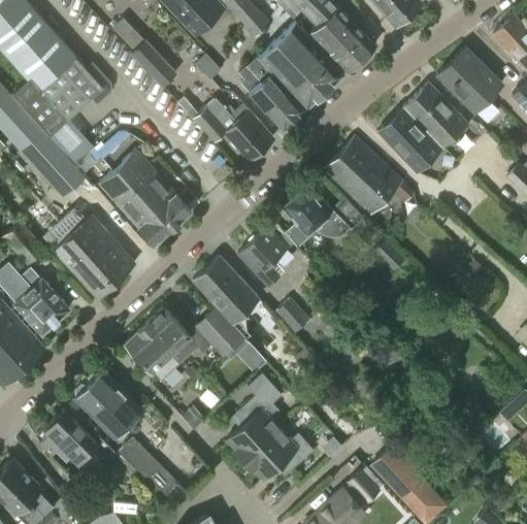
[(74,163),(91,149),(83,139),(80,140),(66,124),(93,100),(96,103),(107,93),(104,90),(105,89),(25,0),(0,0),(0,50),(1,51),(0,51),(0,56),(25,84),(12,95),(50,137),(74,163)]
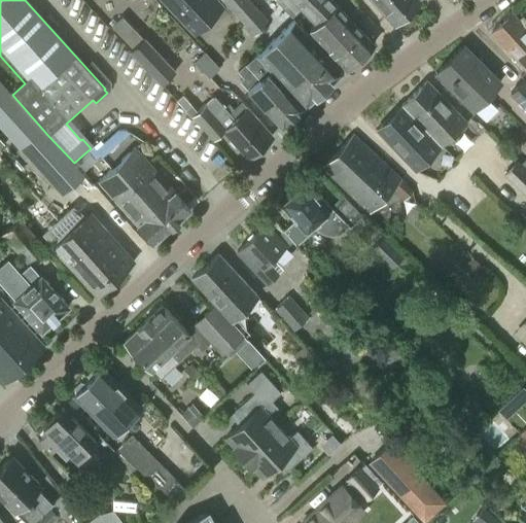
[(222,10),(213,0),(161,0),(196,36),(222,10)]
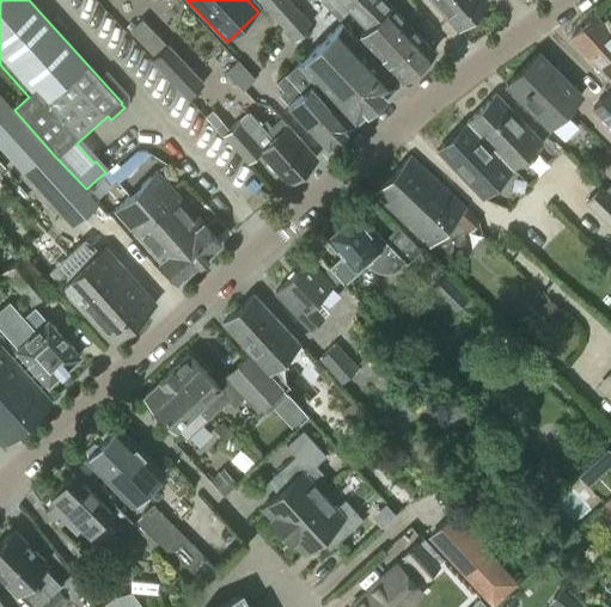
[(248,0),(258,12),(267,19),(270,16),(285,32),(282,35),(293,47),(315,26),(289,0),(248,0)]
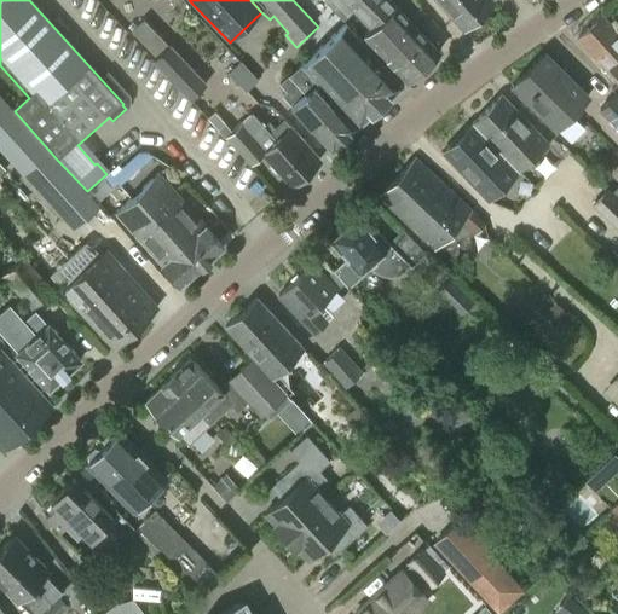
[(422,70),(357,0),(324,0),(323,1),(344,23),(353,13),(370,32),(362,38),(406,86),(422,70)]
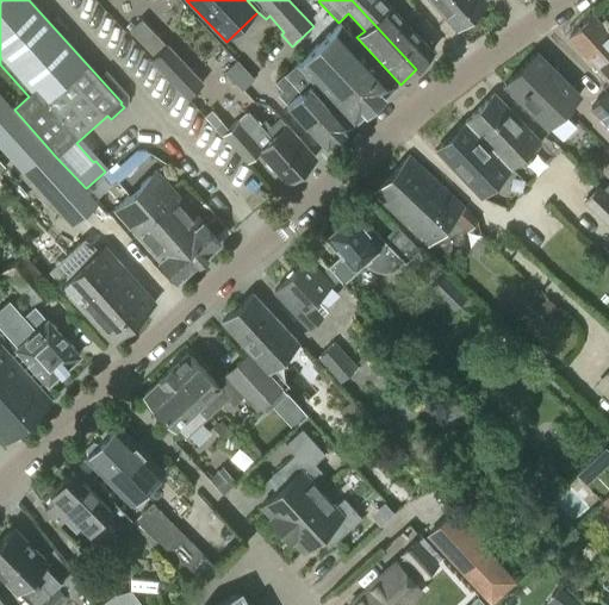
[(381,0),(352,0),(416,69),(433,55),(381,0)]
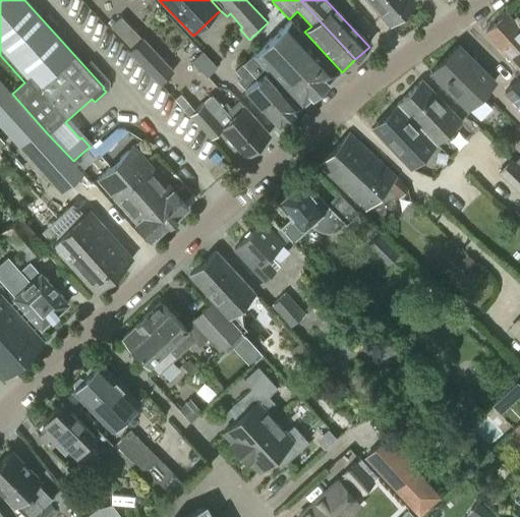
[(403,17),(386,0),(363,0),(390,30),(403,17)]
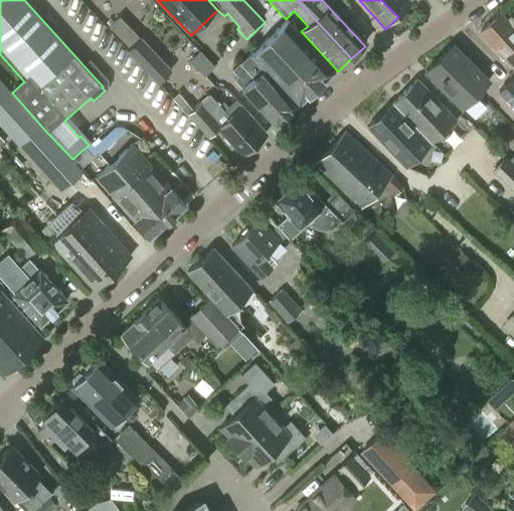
[(381,0),(398,17),(410,5),(405,0),(381,0)]
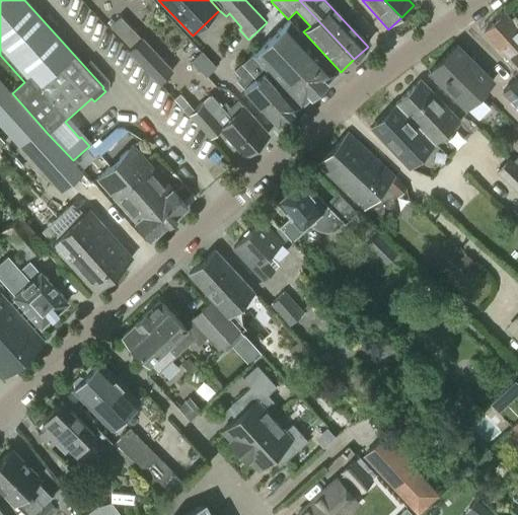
[(271,24),(251,43),(236,56),(244,64),(234,73),(240,79),(235,84),(278,130),(316,94),(296,72),(317,52),(280,11),(269,21),(271,24)]
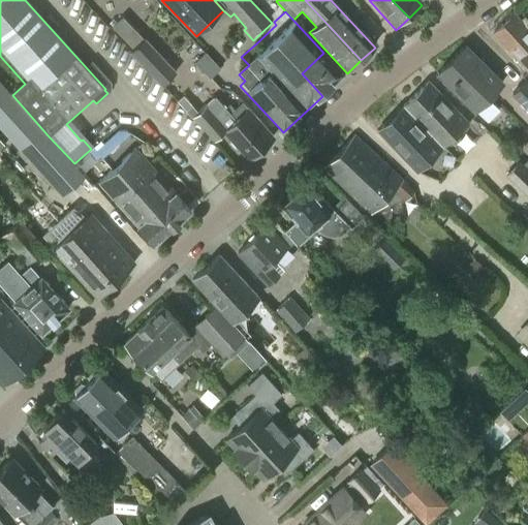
[(493,35),(527,73),(527,30),(515,16),(493,35)]
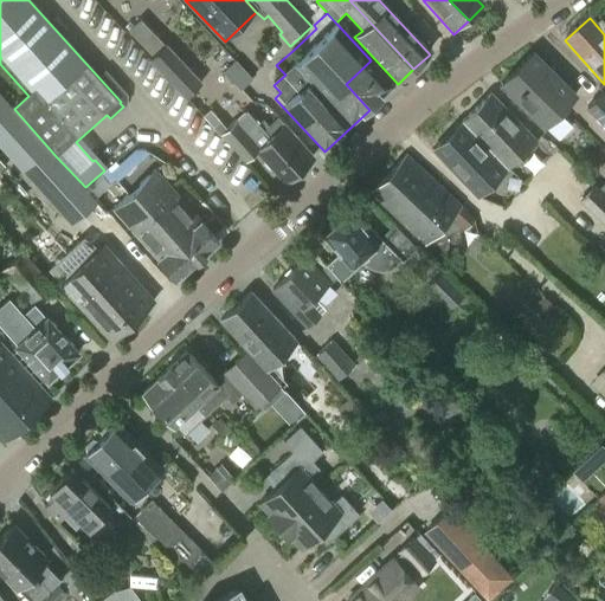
[(186,101),(192,95),(201,85),(166,46),(150,62),(186,101)]
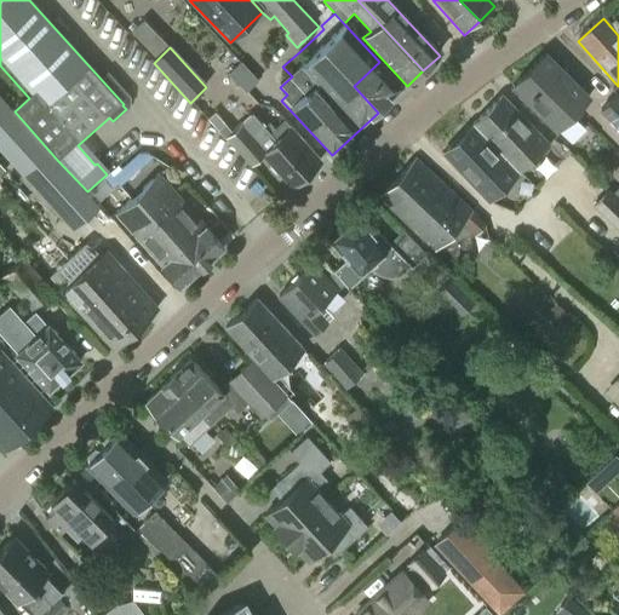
[(545,57),(513,88),(556,133),(589,99),(545,57)]
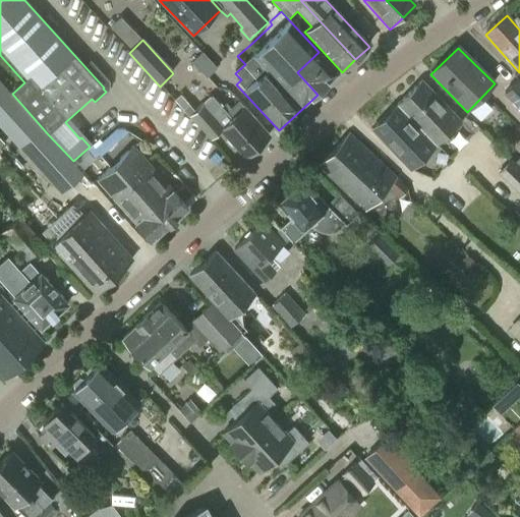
[(339,75),(319,52),(297,72),(318,95),(339,75)]
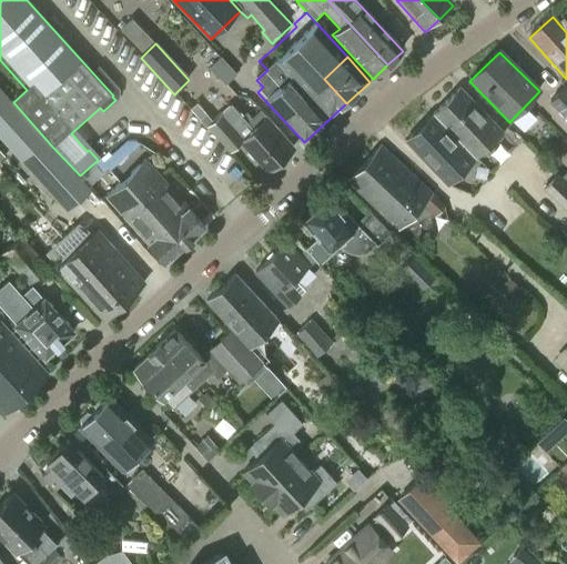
[(222,61),(210,71),(224,88),(236,78),(222,61)]
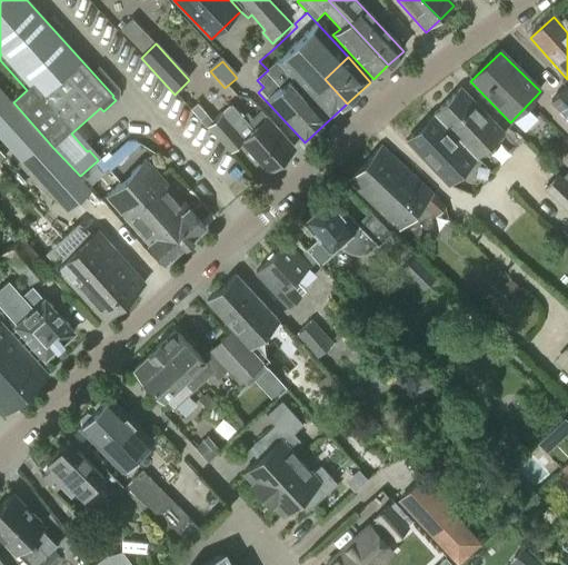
[(567,89),(566,88),(551,102),(567,118),(567,89)]
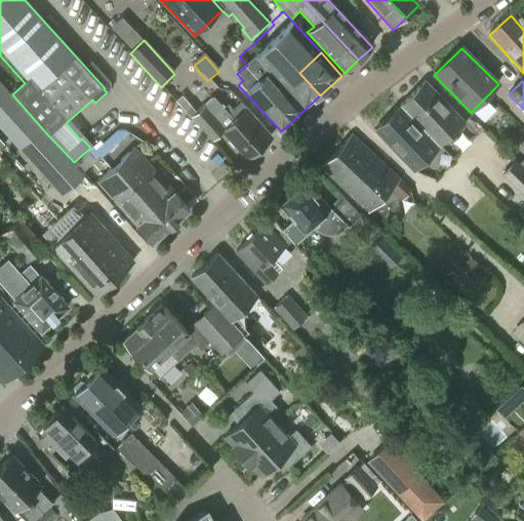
[(400,108),(440,149),(465,124),(426,84),(400,108)]
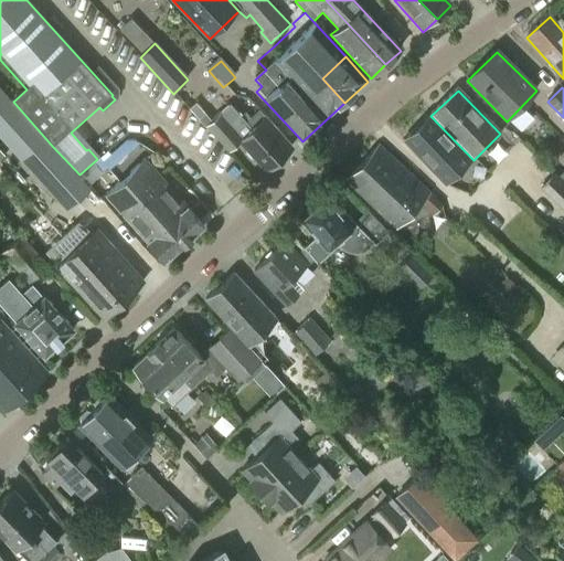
[(8,143),(46,186),(67,210),(88,190),(7,99),(0,106),(0,129),(1,130),(8,143)]
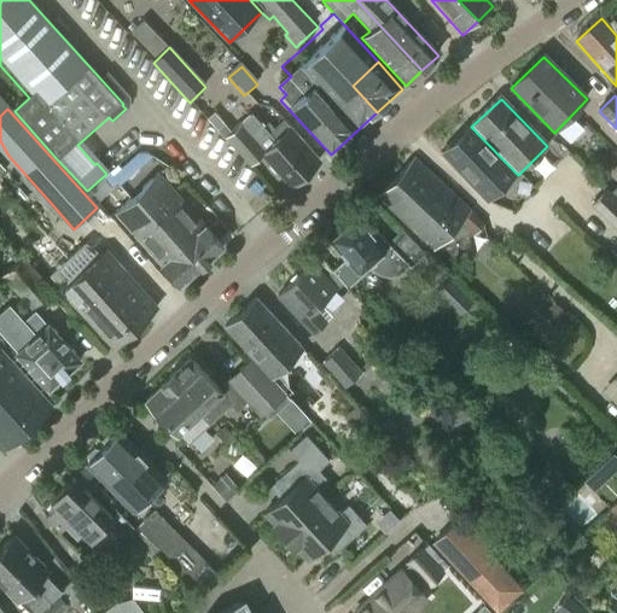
[(220,133),(251,167),(263,157),(292,190),(322,163),(285,122),(275,130),(272,124),(266,129),(252,115),(233,133),(227,126),(220,133)]
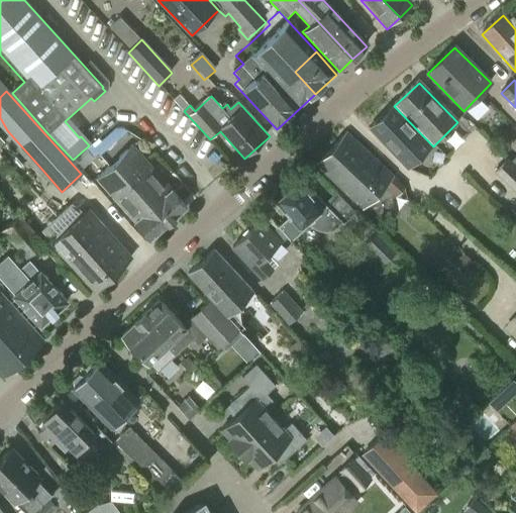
[(433,146),(394,106),(370,129),(408,170),(433,146)]
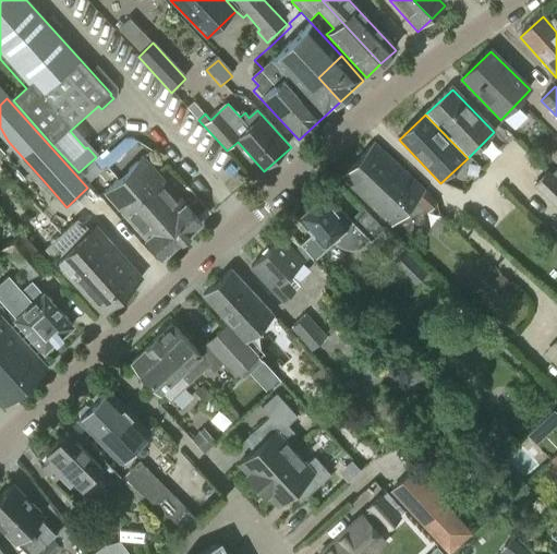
[(392,228),(415,203),(425,193),(374,145),(342,181),(392,228)]
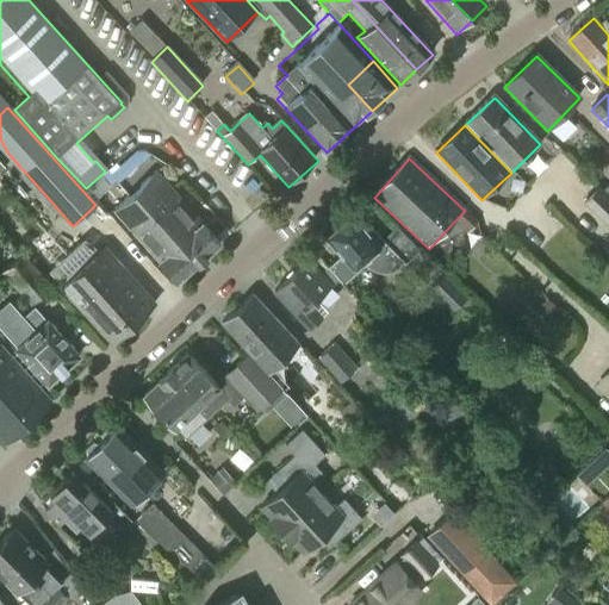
[(18,186),(10,176),(0,163),(0,184),(1,182),(10,193),(18,186)]
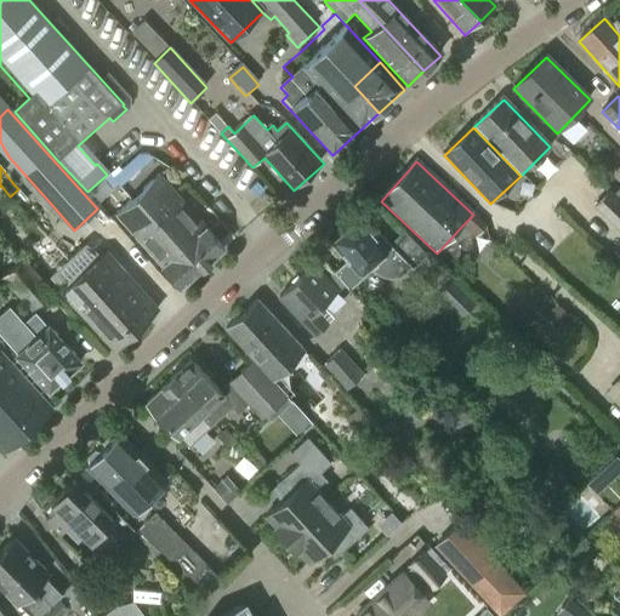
[(171,233),(192,214),(159,177),(138,195),(171,233)]
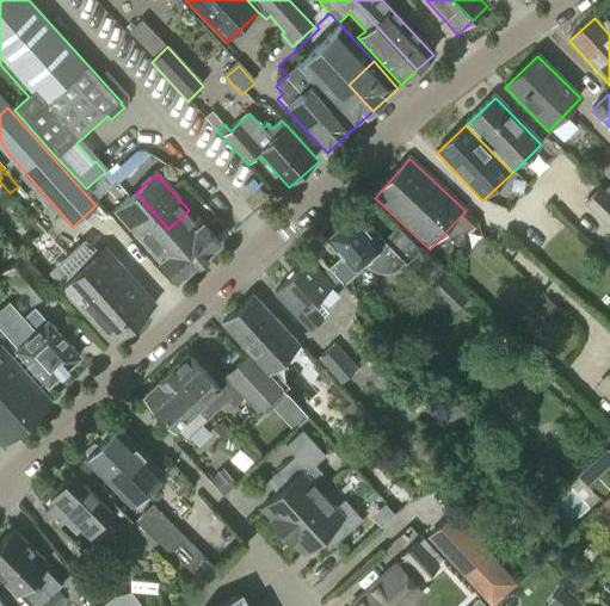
[(609,199),(598,190),(584,205),(609,228),(609,199)]
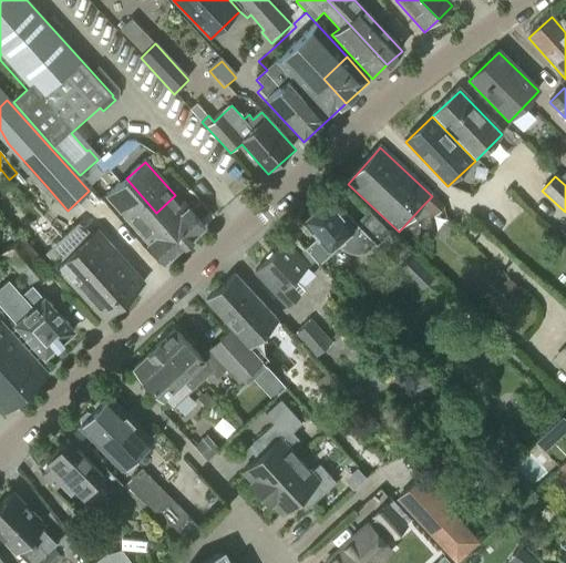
[(156,213),(126,178),(105,198),(135,232),(156,213)]
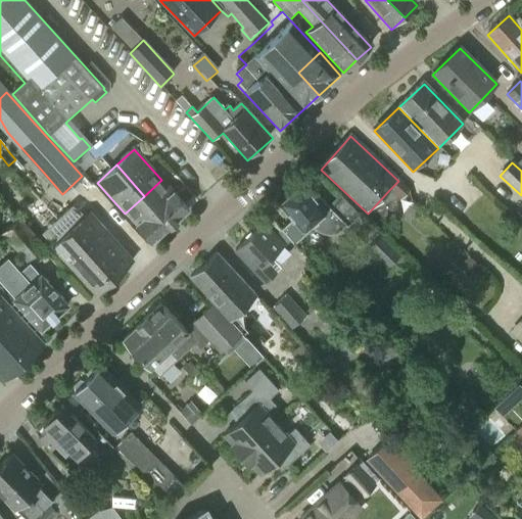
[(161,180),(144,196),(170,227),(189,210),(161,180)]
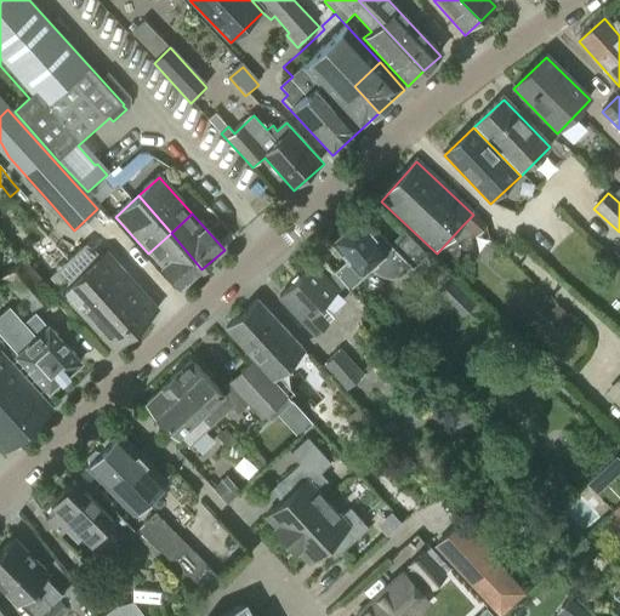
[(413,271),(414,269),(427,256),(404,233),(391,246),(379,234),(375,238),(370,232),(359,218),(330,244),(347,262),(334,274),(351,295),(377,269),(379,271),(381,272),(384,273),(385,274),(387,274),(390,274),(392,274),(394,274),(397,273),(398,272),(400,271),(407,264),(413,271)]
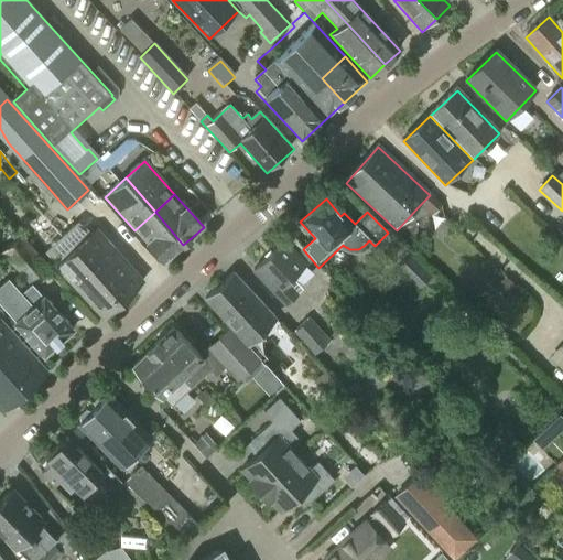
[(155,212),(134,230),(163,261),(183,245),(155,212)]
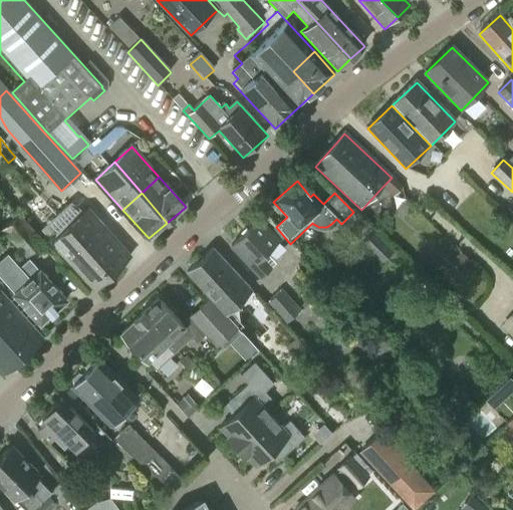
[(70,227),(113,275),(132,259),(89,210),(79,219),(69,207),(58,215),(69,228),(70,227)]
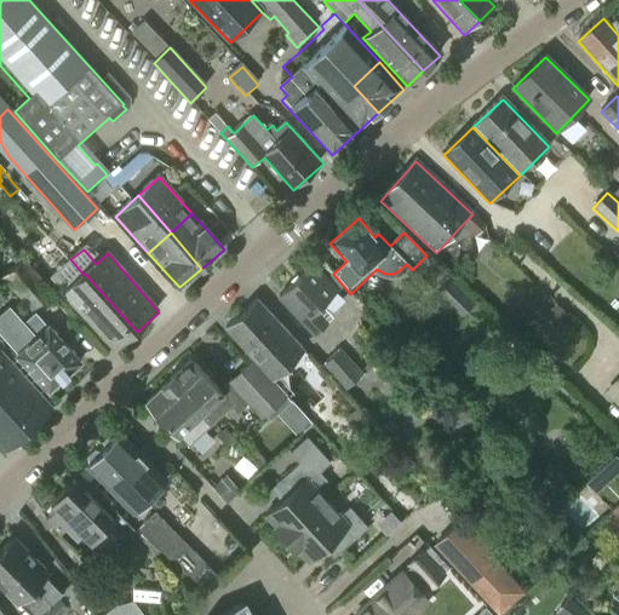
[(32,310),(32,309),(51,292),(22,259),(3,277),(32,310)]
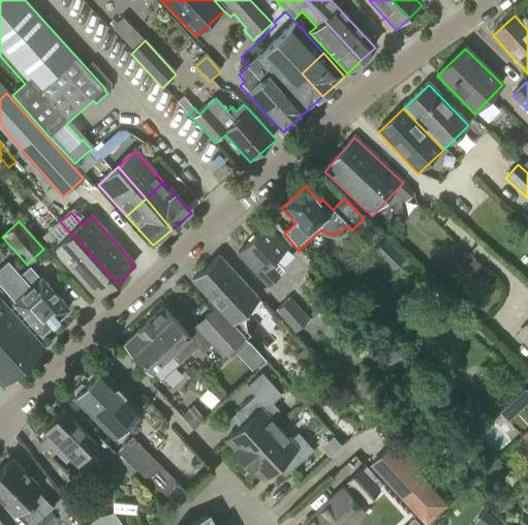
[(238,255),(268,288),(280,278),(270,267),(288,249),(269,227),(238,255)]
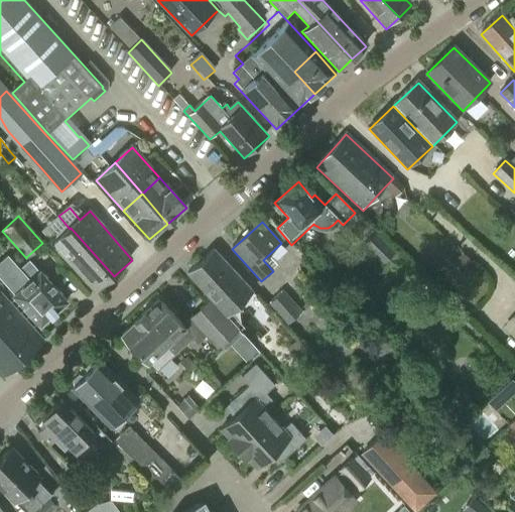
[(71,228),(70,229),(52,243),(96,292),(114,276),(71,228)]
